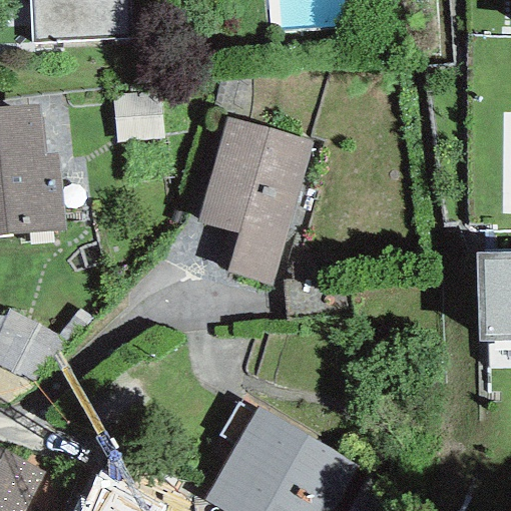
[(30,0),(33,43),(131,38),(130,0),(30,0)]
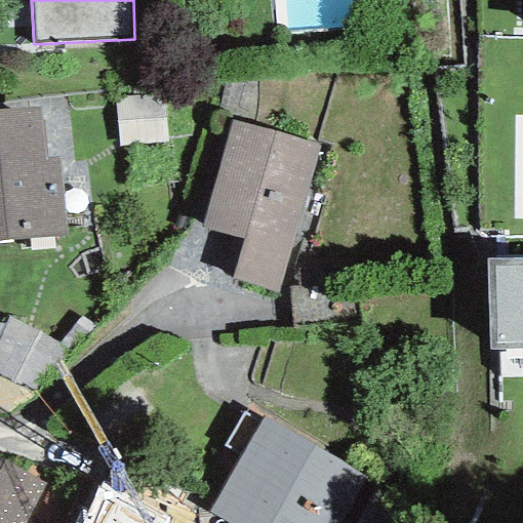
[(0,109),(0,240),(66,234),(57,157),(46,158),(40,105),(0,109)]
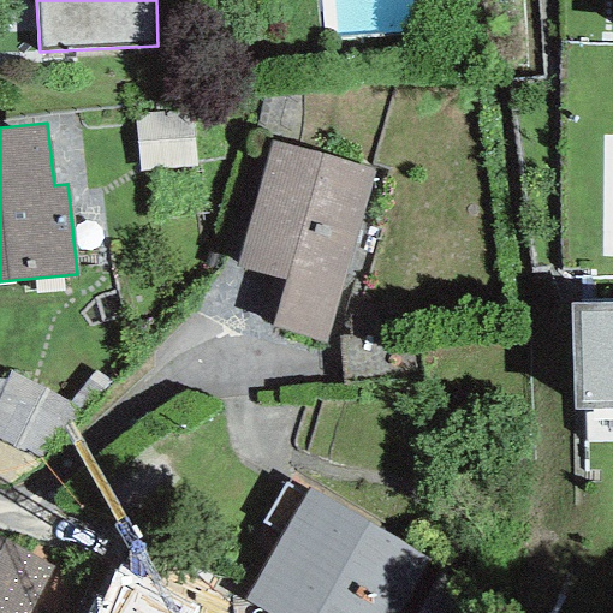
[(375,167),(273,141),(238,265),(287,278),(274,323),(327,341),(375,167)]
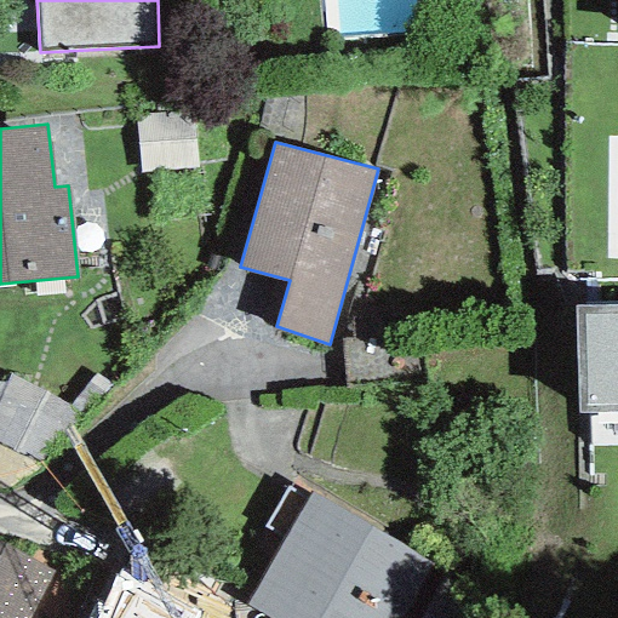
[(617,302),(576,304),(579,413),(617,411),(617,302)]
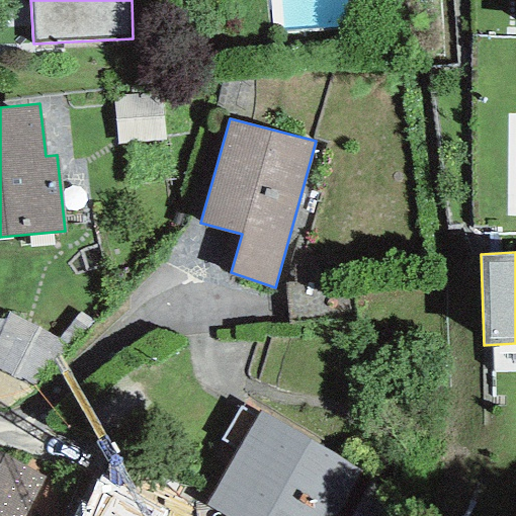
[(351,515),(372,479),(262,409),(207,504),(227,515),(351,515)]
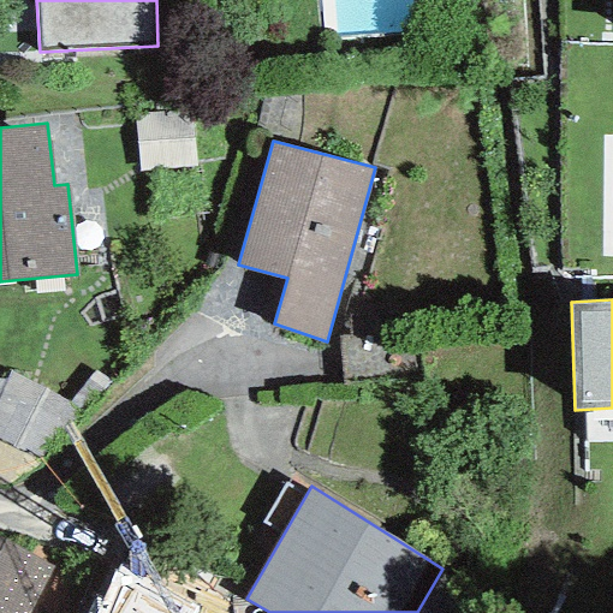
[(29,612),(54,566),(0,536),(0,612),(29,612)]
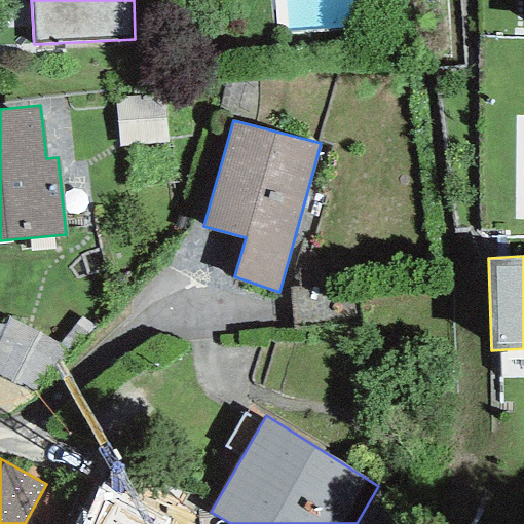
[(166,523),(169,520),(99,486),(82,523),(166,523)]
